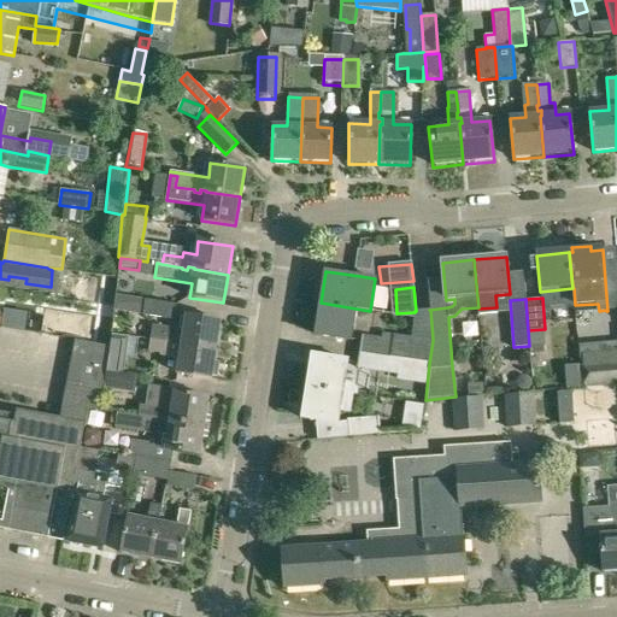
[(174,321),(176,305),(145,300),(144,315),(174,321)]
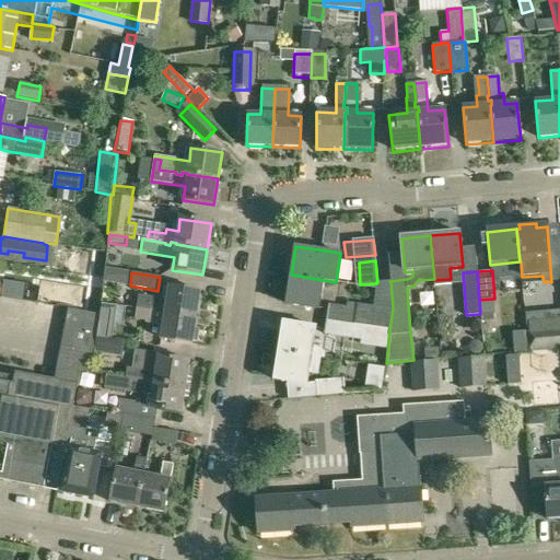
[(323,280),(291,275),(287,303),(318,308),(323,280)]
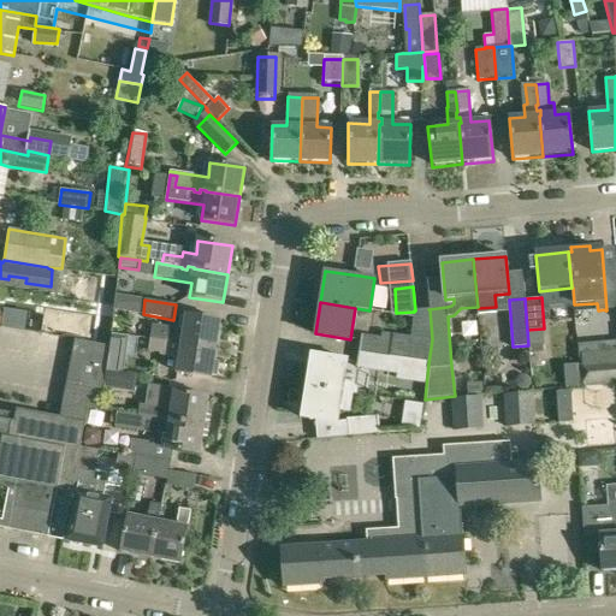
[(486,309),(487,327),(507,326),(505,308),(486,309)]
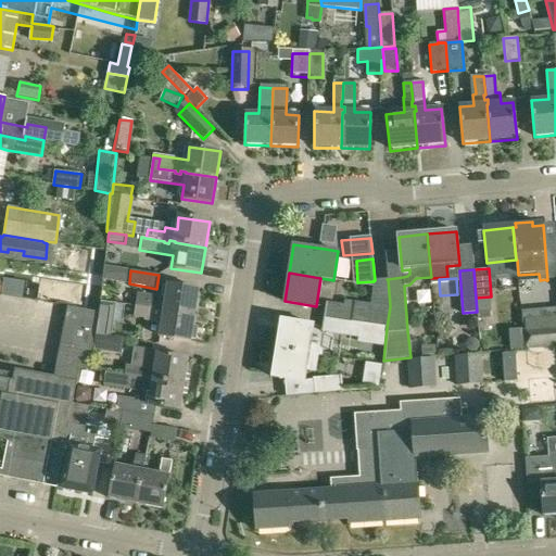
[(374,280),(374,281),(371,304),(354,302),(351,323),(387,328),(390,306),(388,279),(387,279),(375,280),(374,280)]
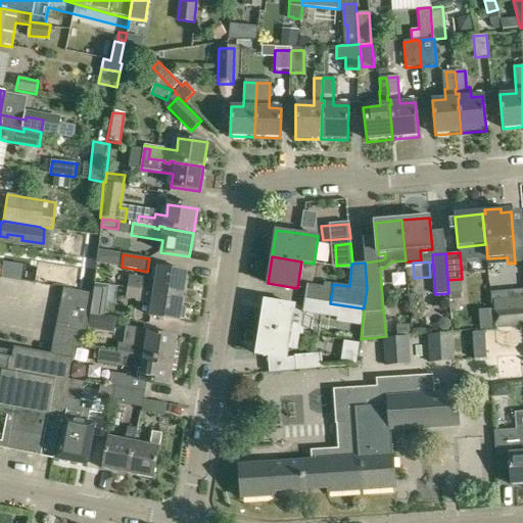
[(129,276),(127,289),(144,292),(144,293),(148,293),(149,291),(154,292),(154,293),(183,297),(187,274),(157,269),(156,280),(129,276)]
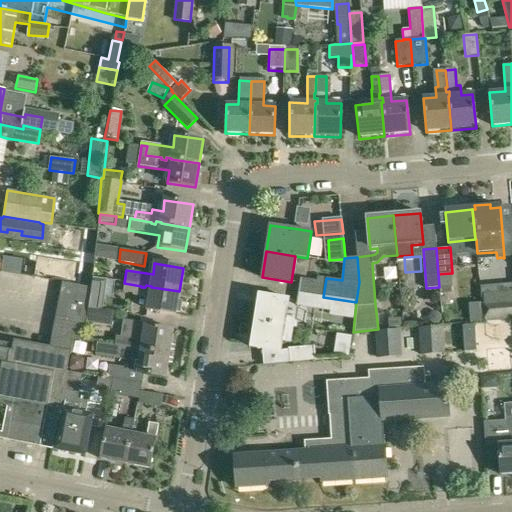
[(300,279),(298,291),(323,295),(325,282),(300,279)]
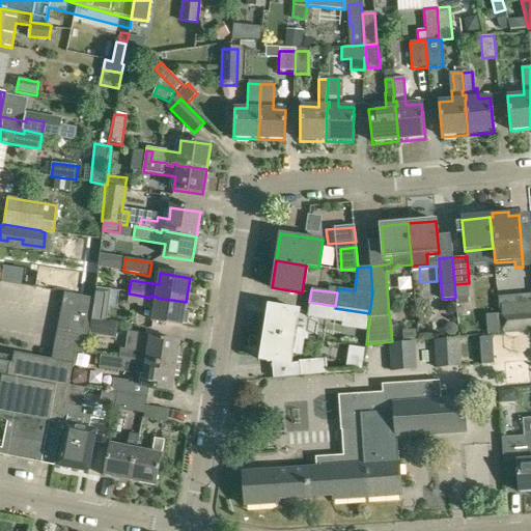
[(0,411),(50,419),(61,421),(75,351),(85,353),(93,298),(68,294),(56,361),(15,353),(12,363),(0,361),(0,411)]
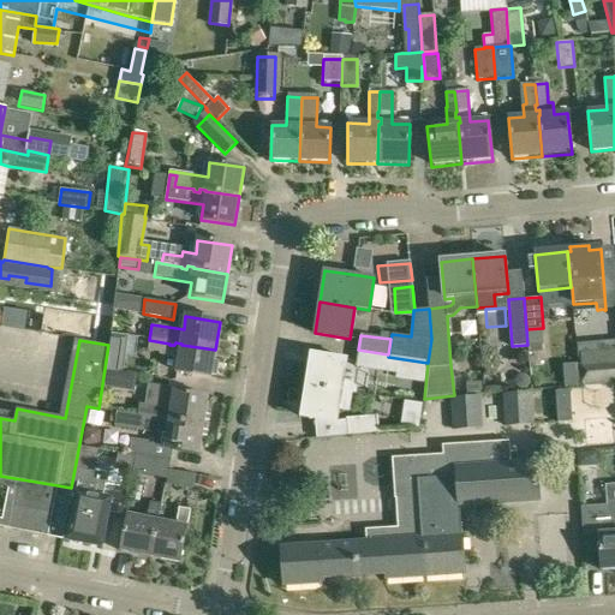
[(169,344),(149,340),(148,350),(179,354),(177,374),(210,378),(215,350),(181,345),(181,344),(175,342),(174,345),(169,345),(169,344)]
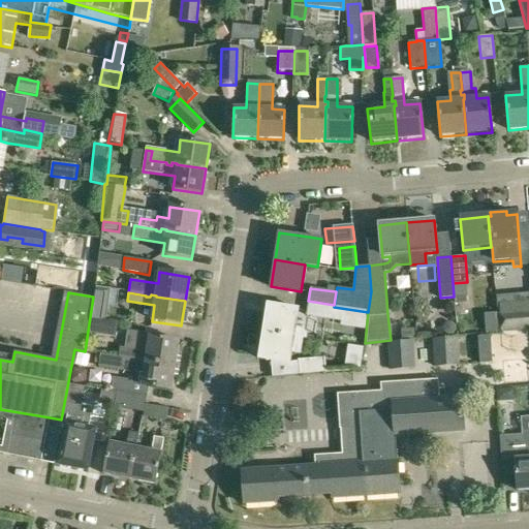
[(528,299),(499,302),(501,333),(528,330),(528,299)]
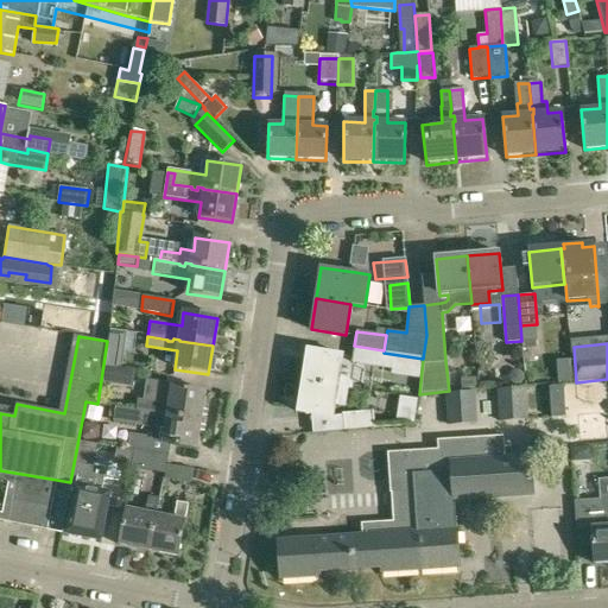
[(384,350),(354,346),(352,362),(381,366),(384,350)]
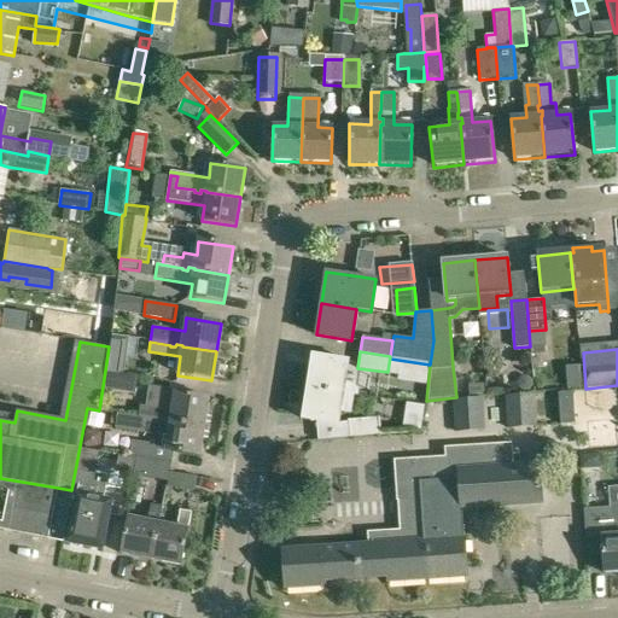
[(308,386),(343,392),(348,361),(313,355),(310,367),(305,368),(304,382),(308,384),(308,386)]
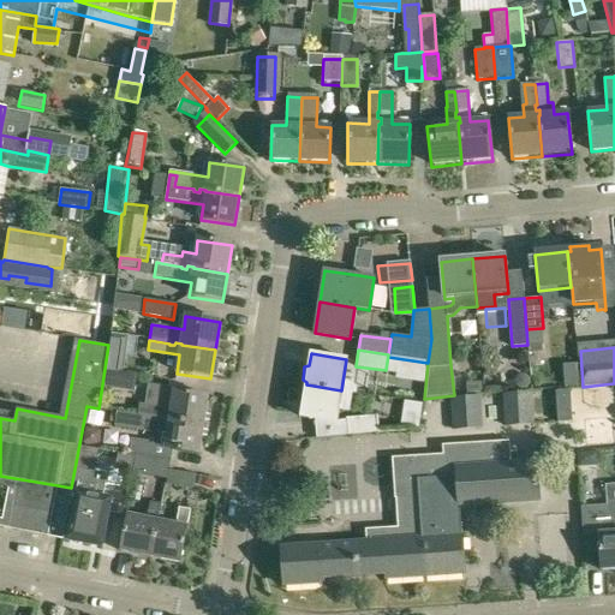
[(108,354),(106,371),(137,376),(139,359),(108,354)]
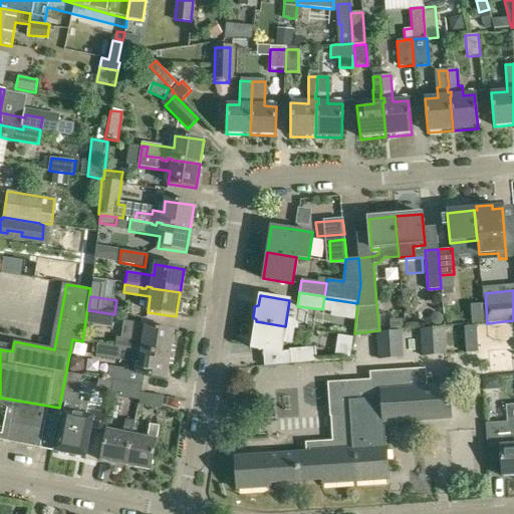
[(114,314),(88,310),(86,324),(112,327),(114,314)]
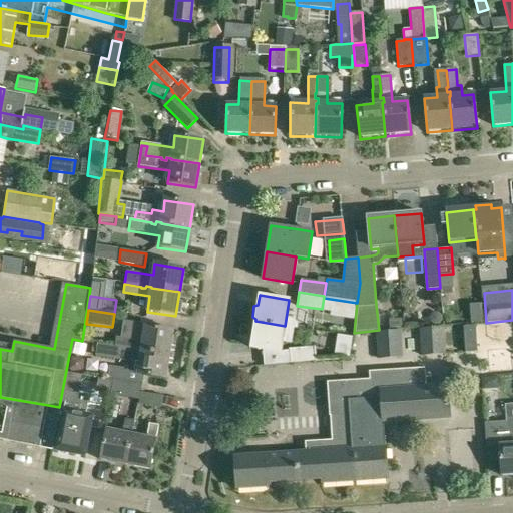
[(285,326),(255,321),(251,348),(281,353),(283,343),(292,345),(294,329),(285,327),(285,326)]
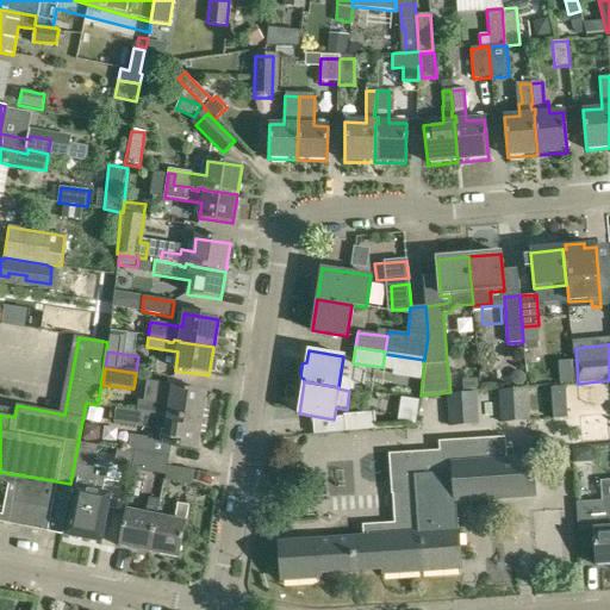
[(138,400),(137,412),(156,416),(156,417),(161,418),(162,414),(168,415),(168,418),(201,423),(206,394),(172,390),(159,387),(156,398),(147,397),(147,403),(138,400)]
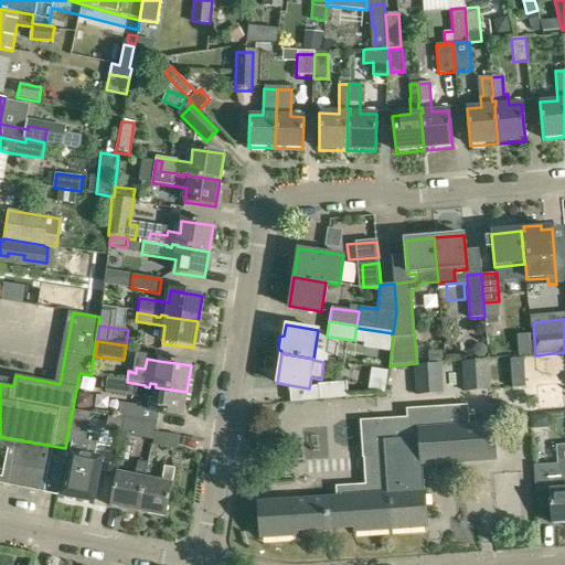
[(512,388),(525,388),(524,360),(510,360),(512,388)]
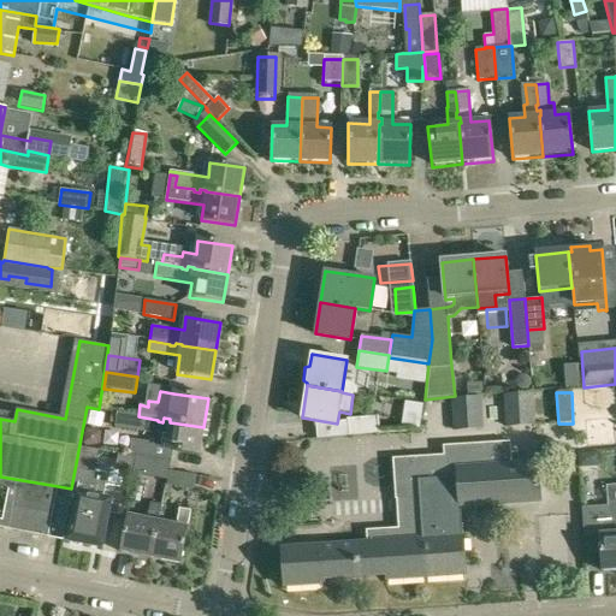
[(471,397),(475,428),(497,425),(492,394),(471,397)]
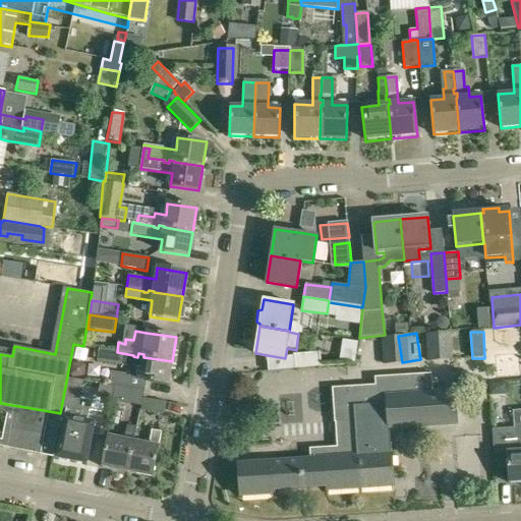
[(361,358),(362,339),(348,338),(347,358),(361,358)]
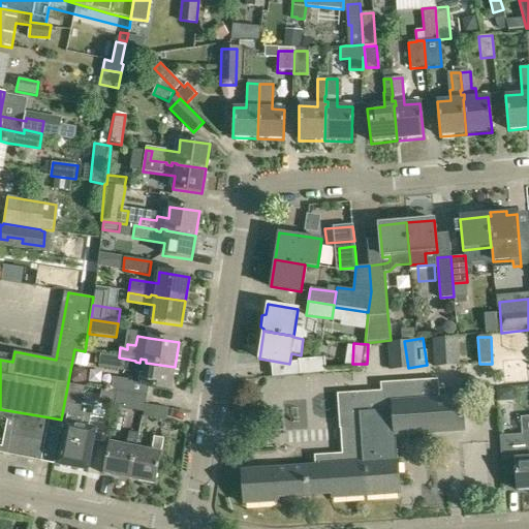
[(135,361),(119,358),(102,355),(100,368),(144,374),(142,386),(170,392),(175,367),(146,363),(146,360),(141,359),(139,363),(135,362),(135,361)]
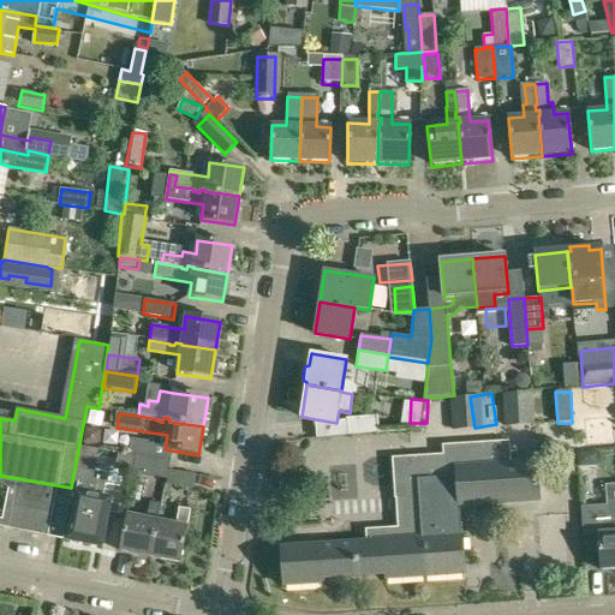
[(378,433),(377,415),(346,418),(348,436),(378,433)]
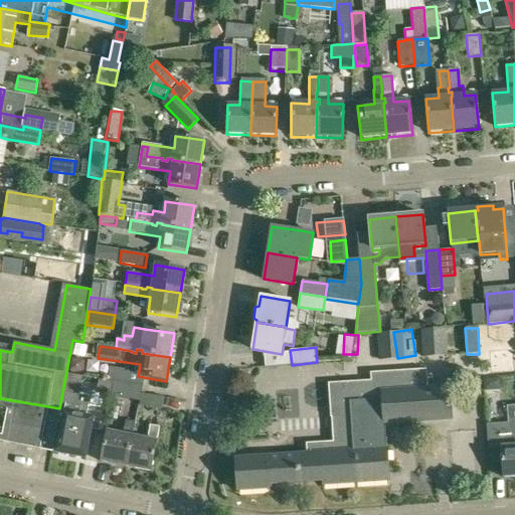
[(370,372),(370,380),(328,383),(331,417),(332,417),(333,442),(325,443),(325,442),(306,444),(306,455),(234,460),(237,490),(272,487),(272,484),(322,480),(322,484),(389,478),(384,423),(452,417),(449,386),(427,387),(426,368),(370,372)]
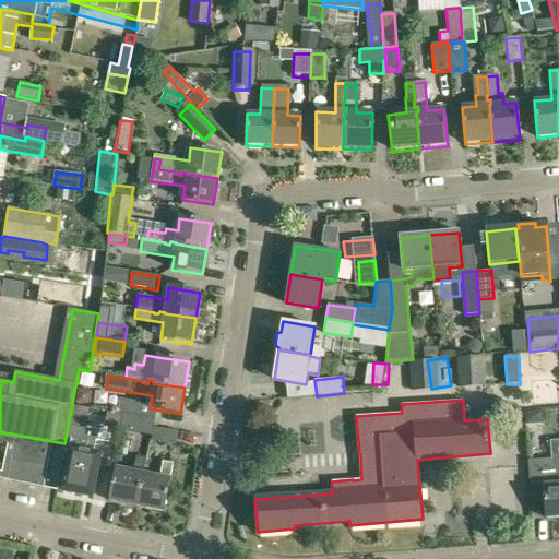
[(138,417),(138,416),(140,405),(119,402),(117,413),(121,414),(138,417)]
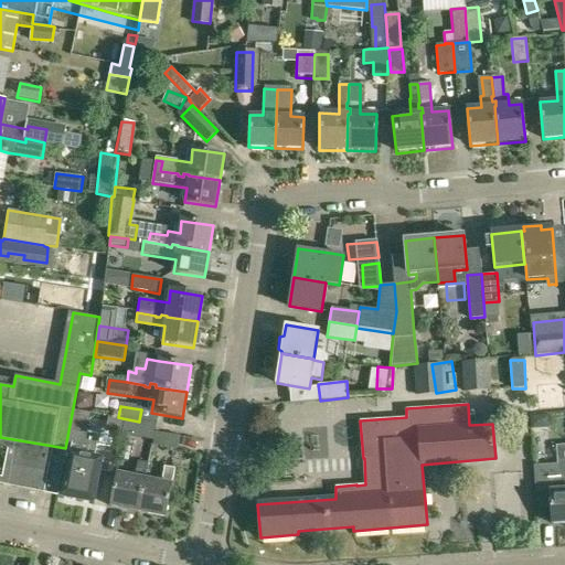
[(545,434),(544,415),(530,416),(532,435),(545,434)]
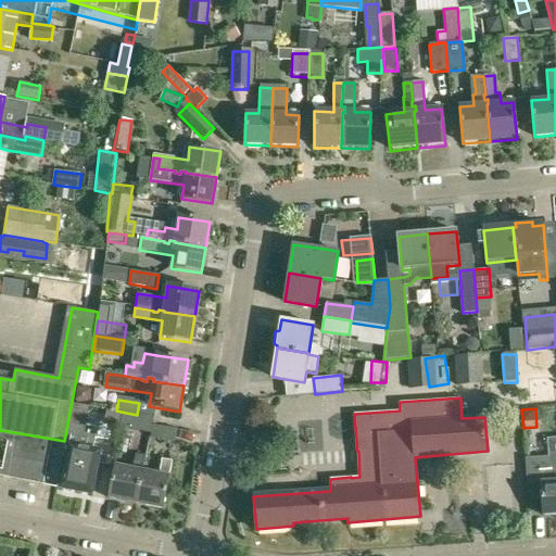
[(152,426),(151,432),(151,439),(176,442),(177,429),(153,426),(152,426)]
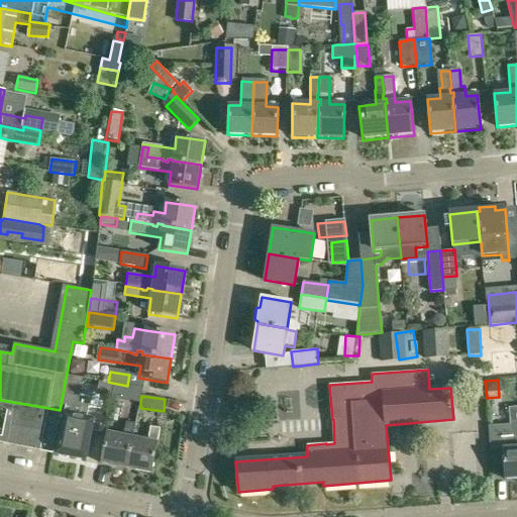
[(67,398),(65,414),(58,451),(87,457),(94,420),(86,418),(89,402),(67,398)]
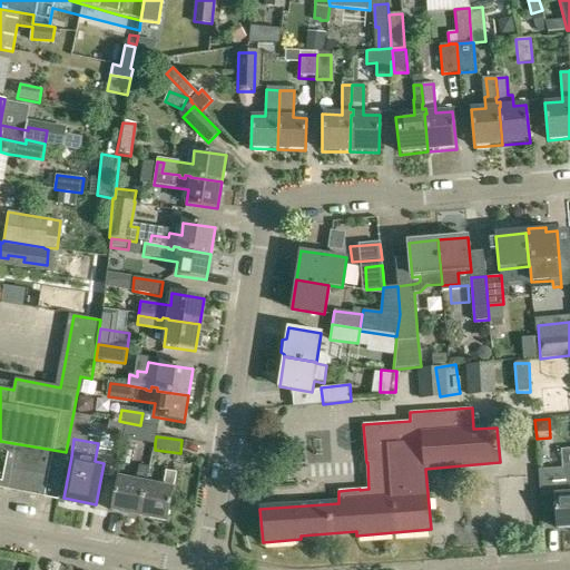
[(53,450),(0,441),(0,488),(45,497),(53,450)]
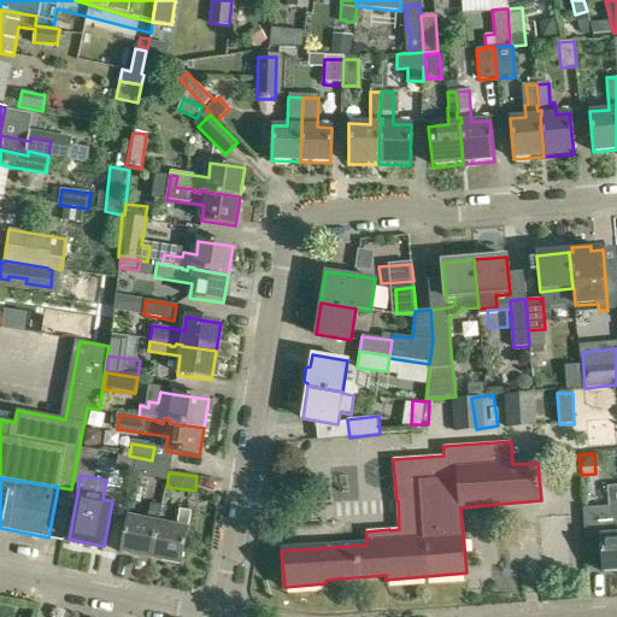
[(151,559),(158,523),(162,506),(150,504),(146,521),(128,517),(121,553),(151,559)]
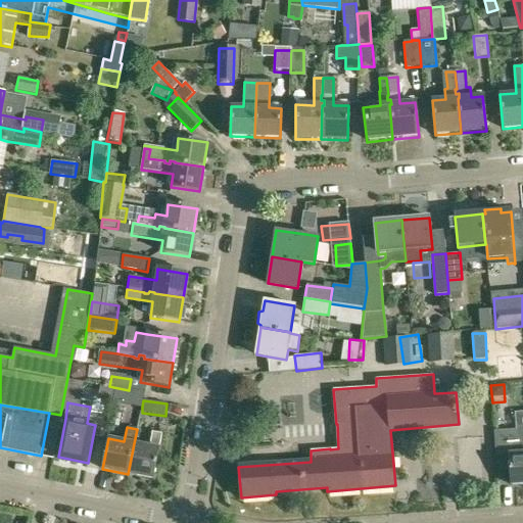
[(522,483),(522,453),(519,454),(518,439),(517,429),(494,431),(496,471),(510,471),(511,485),(522,483)]
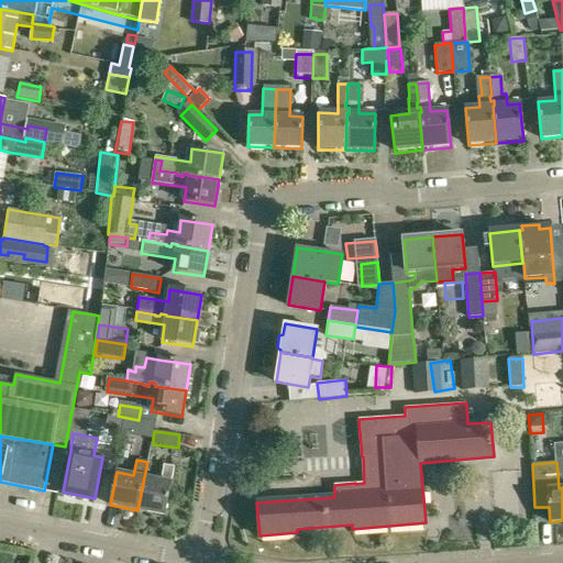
[(161,481),(144,477),(138,510),(165,516),(175,467),(164,465),(161,481)]
